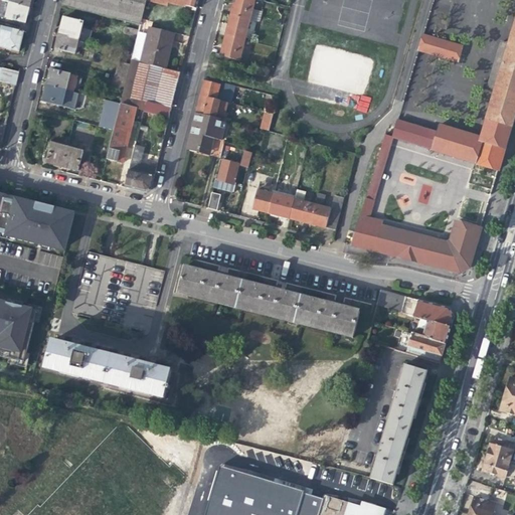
[(1,0),(1,1),(8,3),(28,8),(29,0),(1,0)]
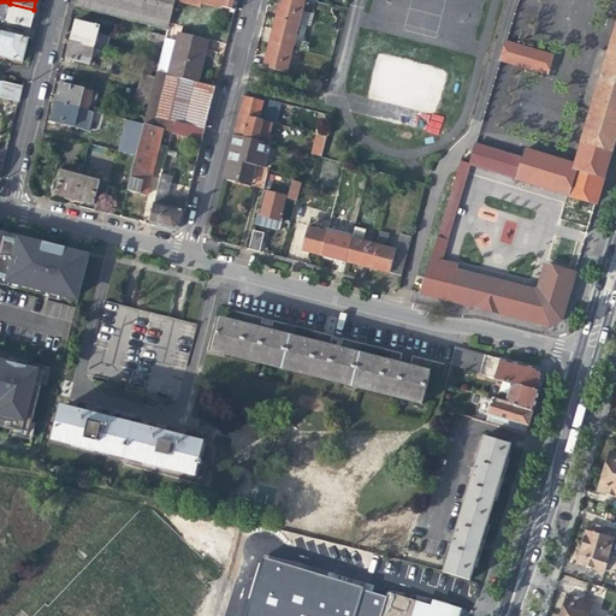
[(73,0),(72,7),(166,30),(175,0),(173,0),(73,0)]
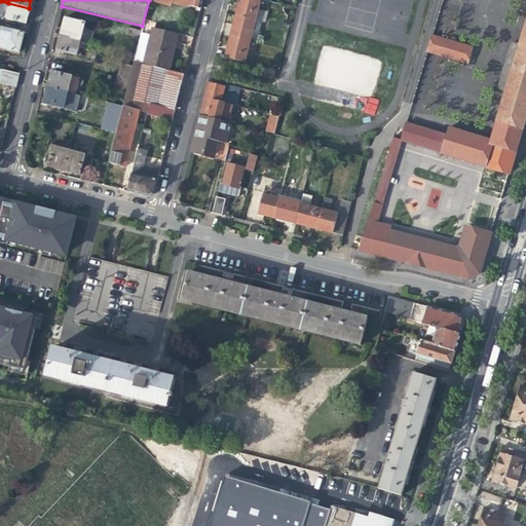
[(195,11),(198,12),(201,0),(148,0),(149,0),(170,5),(171,2),(196,8),(195,11)]
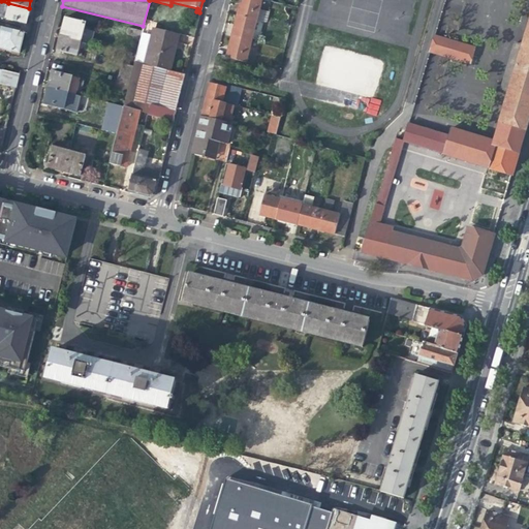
[(236,14),(238,16),(255,20),(260,0),(241,0),(241,2),(240,5),(239,5),(236,14)]
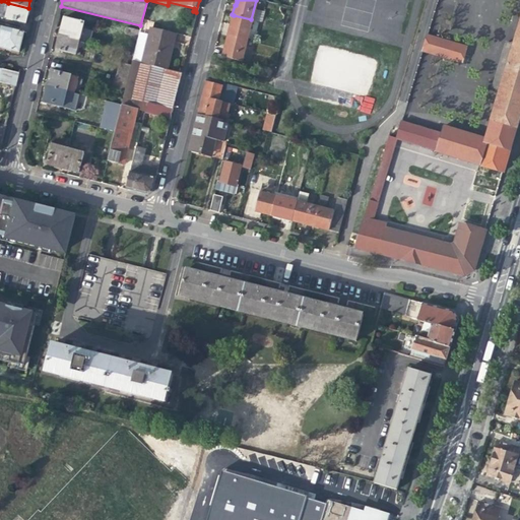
[(25,17),(28,8),(8,3),(5,19),(24,23),(25,17)]
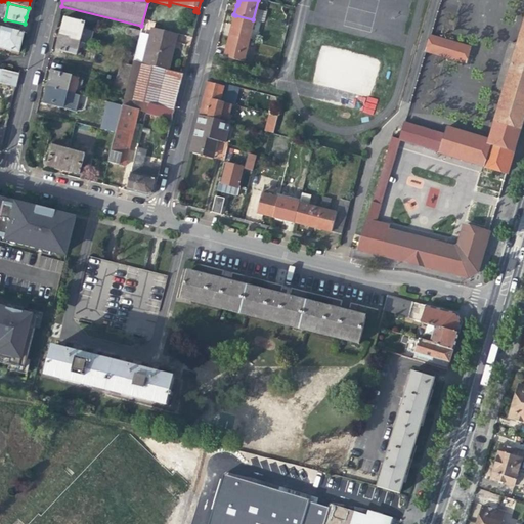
[(228,36),(230,36),(248,41),(253,19),(235,15),(232,27),(231,27),(228,36)]
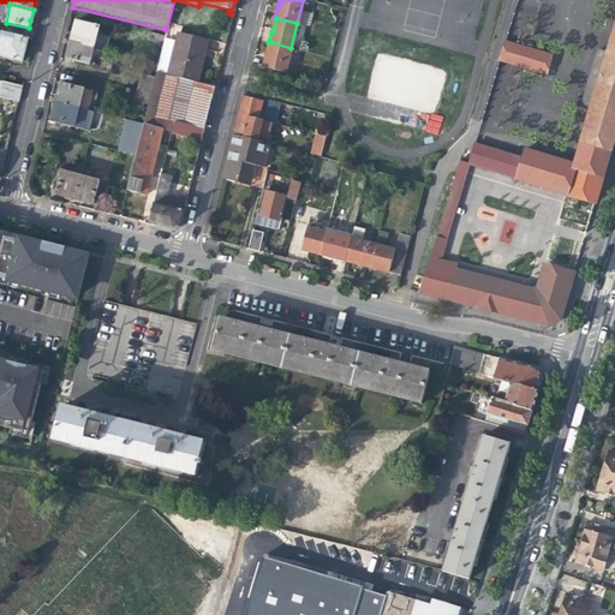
[(72,31),(70,41),(93,47),(97,28),(75,22),(72,31)]
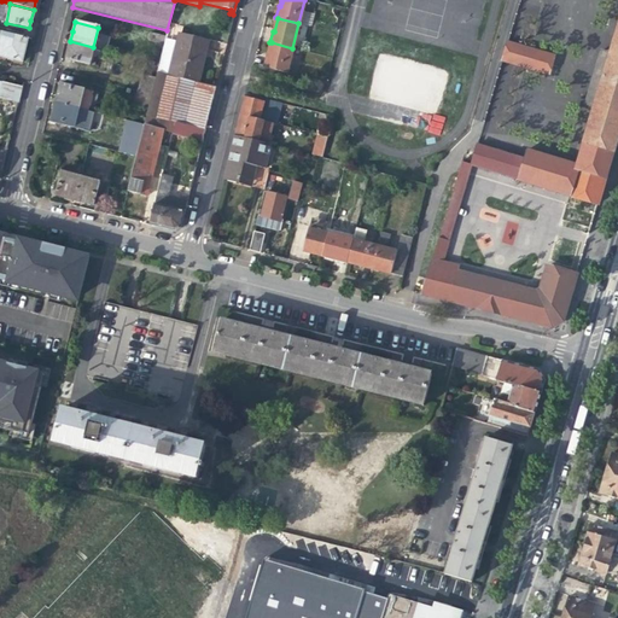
[(617,28),(612,50),(607,52),(601,51),(586,105),(590,106),(593,111),(577,167),(528,151),(525,159),(477,144),(471,164),(598,204),(617,133),(617,28)]
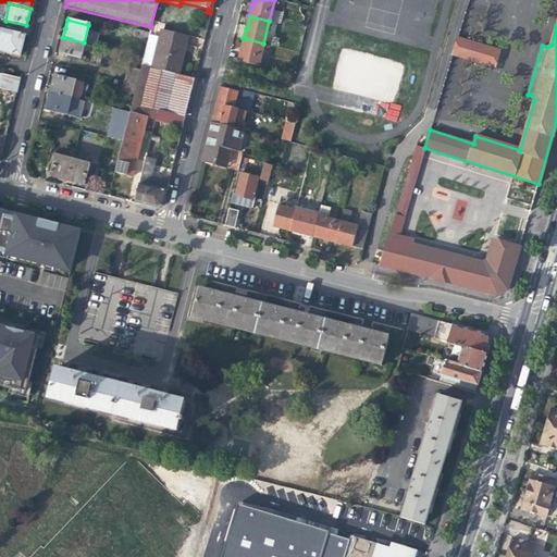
[(24,35),(0,28),(0,50),(19,56),(21,48),(24,35)]
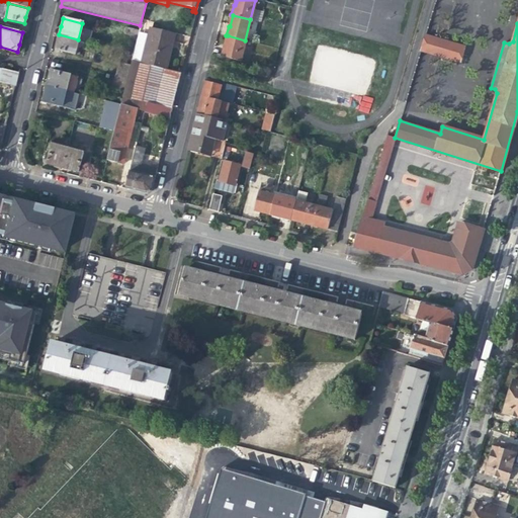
[(137,37),(131,62),(165,70),(170,52),(174,33),(174,32),(151,26),(149,34),(139,31),(137,37)]
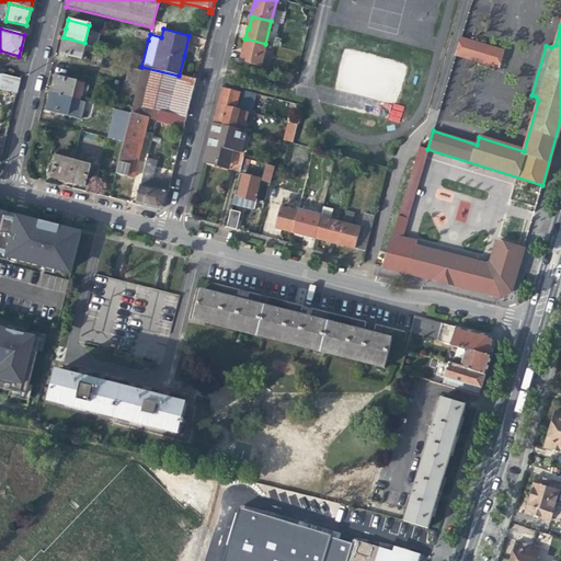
[(80,60),(84,43),(64,37),(61,47),(59,55),(80,60)]
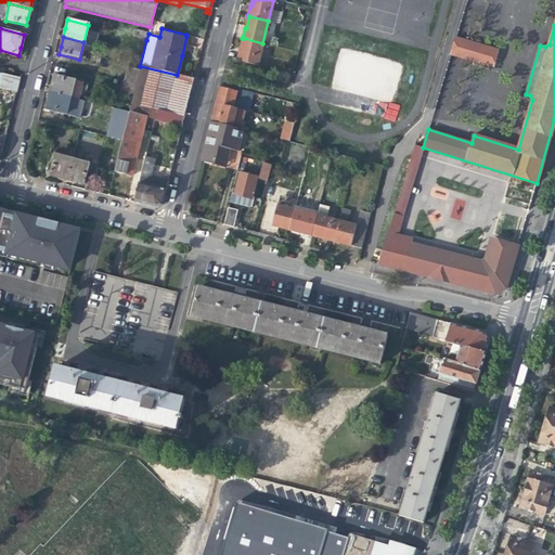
[(257,65),(262,43),(244,38),(242,46),(241,51),(239,50),(236,60),(257,65)]
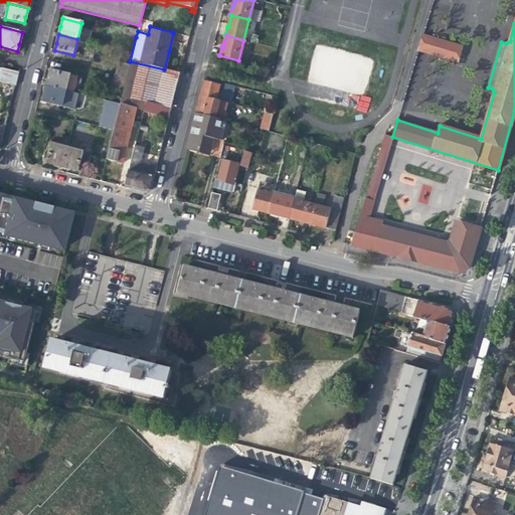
[(462,46),(422,35),(418,50),(458,61),(462,46)]
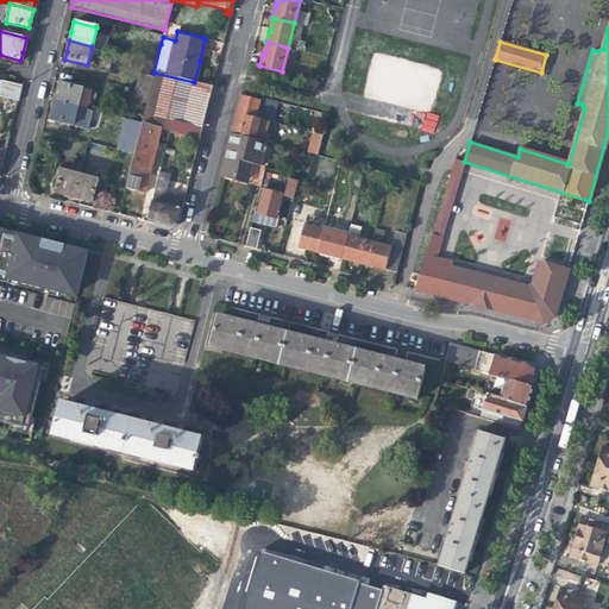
[(419,87),(416,80),(399,87),(397,79),(415,77),(419,76),(414,66),(409,68),(393,68),(390,62),(384,62),(384,66),(374,70),(375,88),(372,88),(377,100),(406,100),(406,94),(414,94),(432,87),(419,87)]
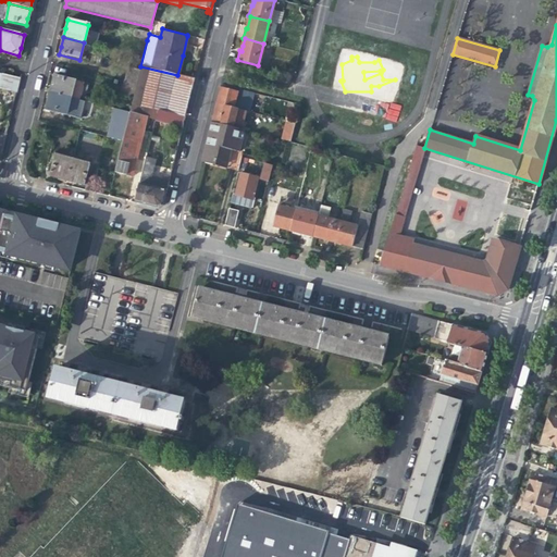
[(177,75),(140,66),(139,71),(136,85),(133,99),(128,113),(128,114),(147,119),(155,121),(157,111),(169,114),(184,118),(188,101),(194,79),(177,75)]
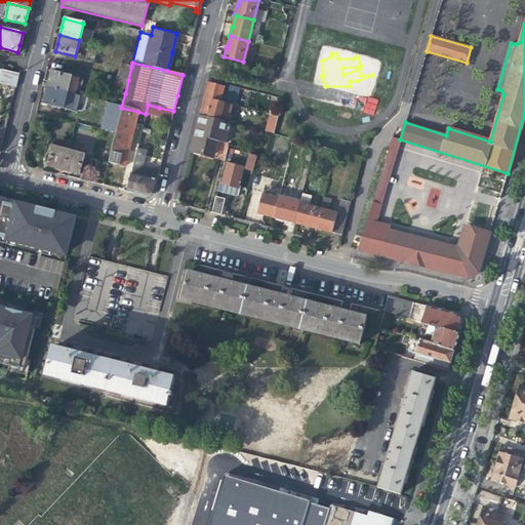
[(120,65),(117,78),(128,80),(131,67),(120,65)]
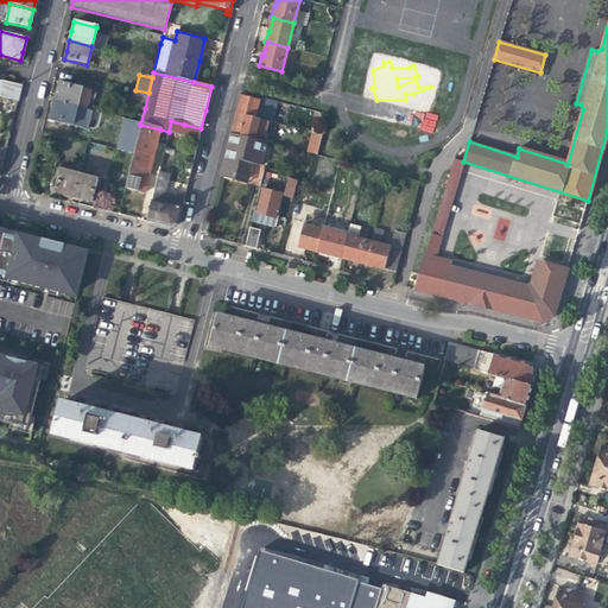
[(18,96),(20,86),(0,81),(0,97),(17,102),(18,96)]
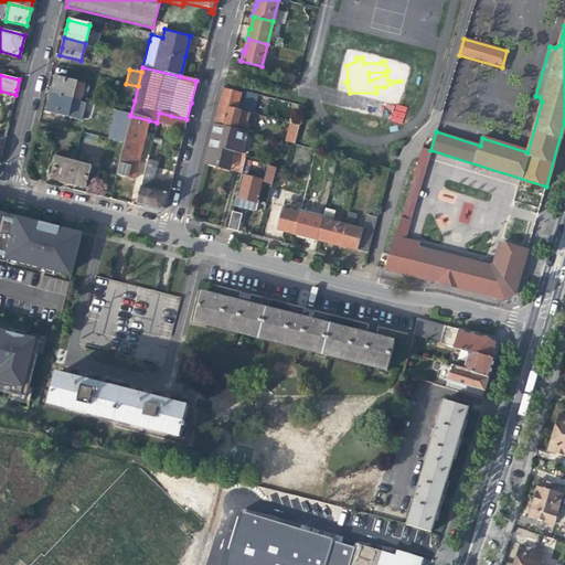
[(52,87),(50,95),(71,100),(76,102),(82,103),(86,85),(54,77),(52,87)]
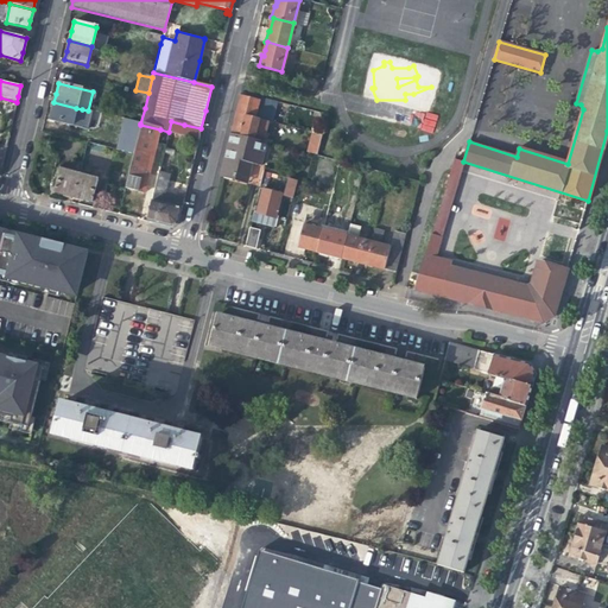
[(131,105),(145,108),(149,93),(135,90),(134,90),(131,105)]
